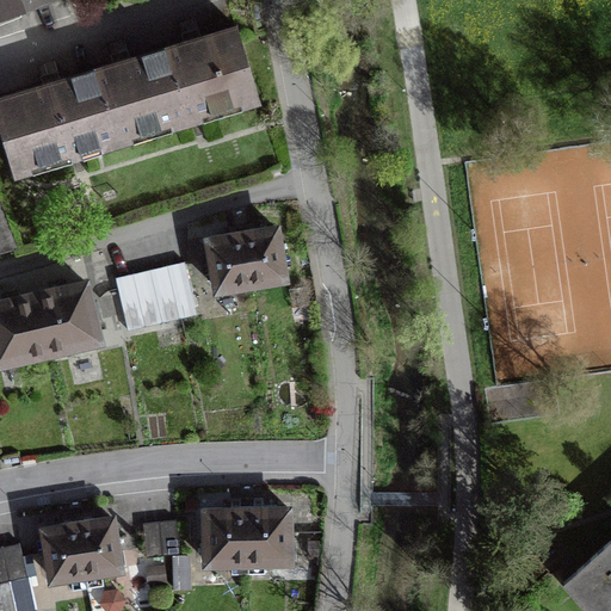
[(0,0),(0,16),(42,0),(0,0)]
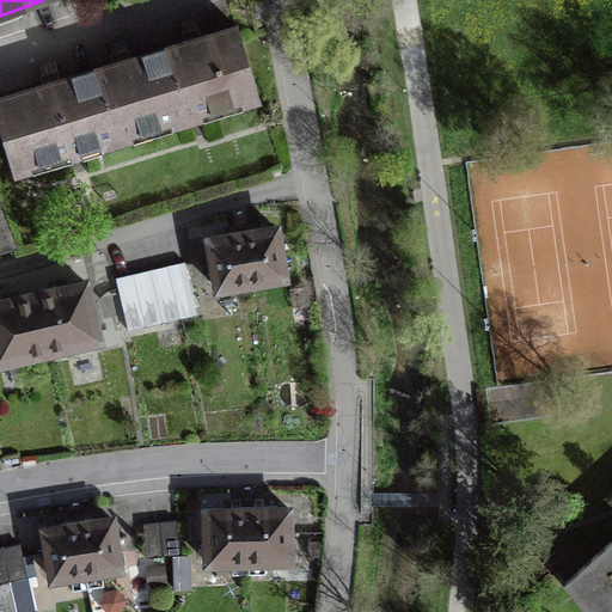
[(165,49),(188,121),(258,99),(237,28),(165,49)]
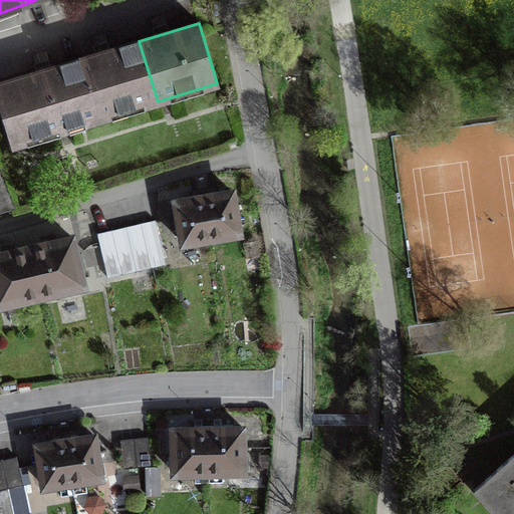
[(158,101),(139,41),(79,58),(97,119),(158,101)]
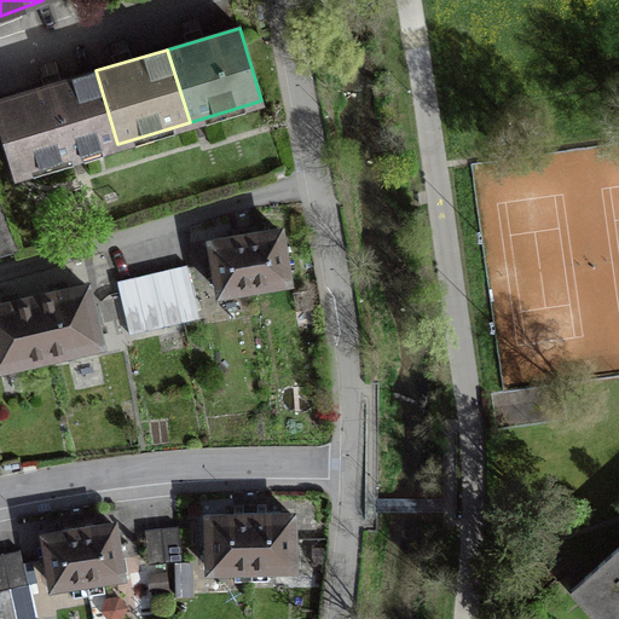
[(117,144),(96,70),(0,99),(0,122),(16,174),(117,144)]
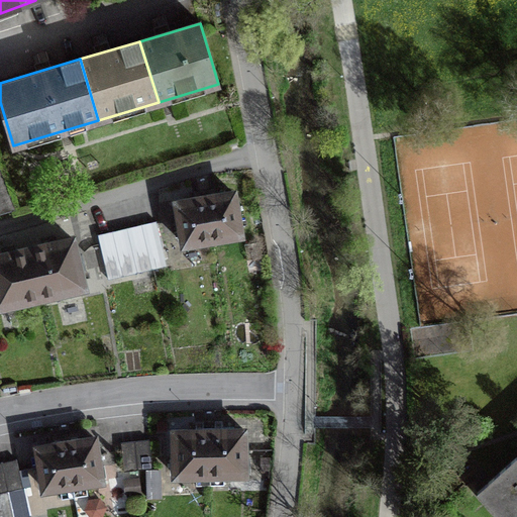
[(215,196),(195,200),(178,203),(185,244),(240,235),(233,194),(215,196)]
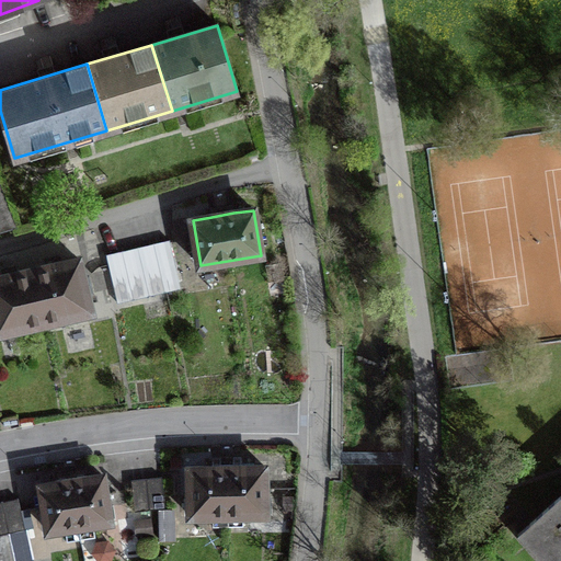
[(169,240),(106,254),(117,302),(180,288),(169,240)]
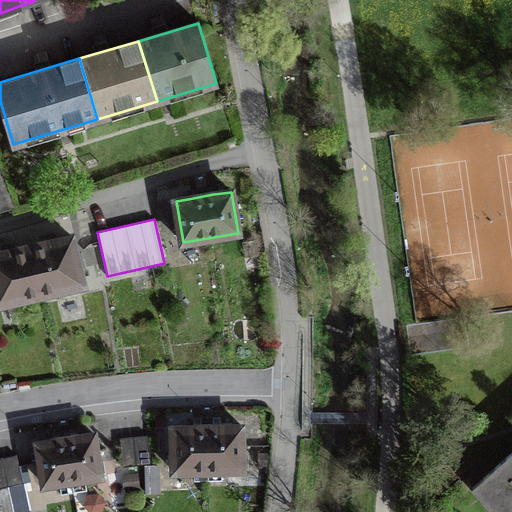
[(72,237),(0,253),(0,303),(83,284),(77,260),(72,237)]
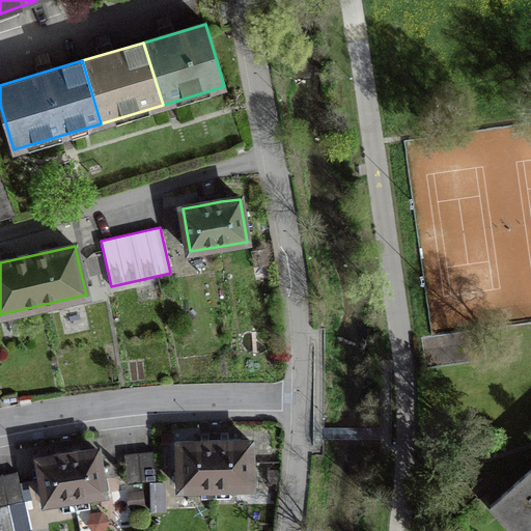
[(200,443),(179,443),(180,487),(215,487),(214,440),(200,440),(200,443)]
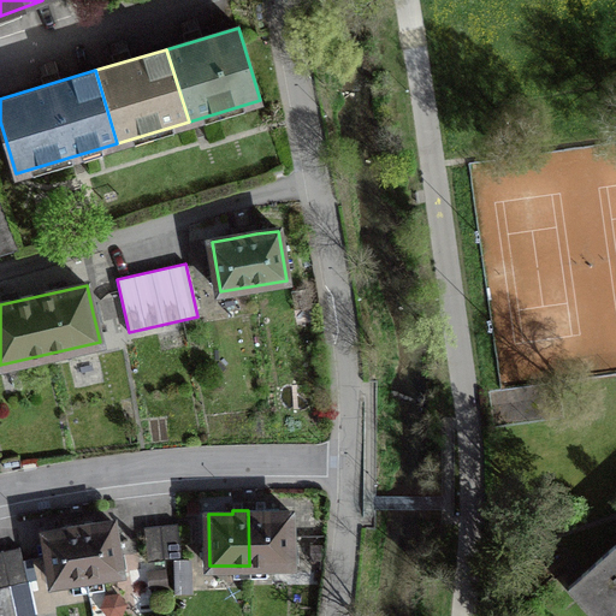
[(266,510),(248,510),(249,566),(291,564),(290,513),(266,513),(266,510)]
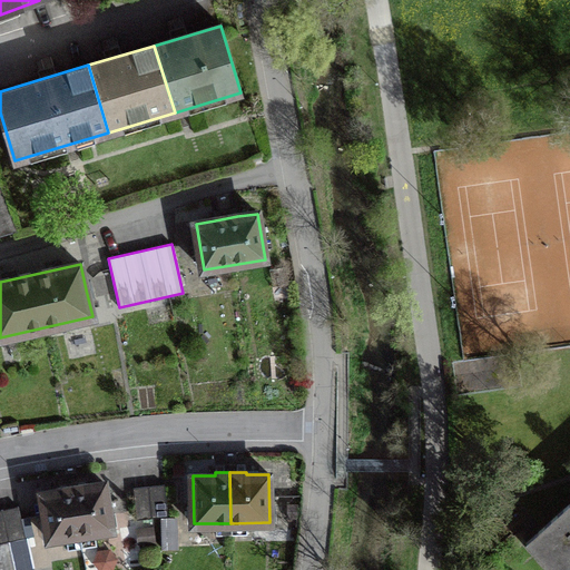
[(105,483),(74,488),(80,533),(111,529),(105,483)]
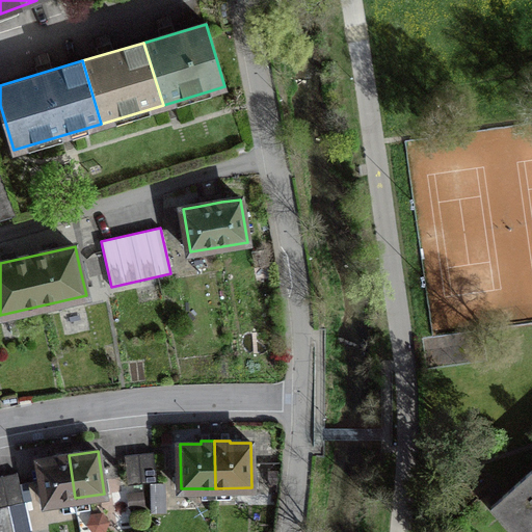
[(154,452),(124,455),(127,484),(157,481),(154,452)]
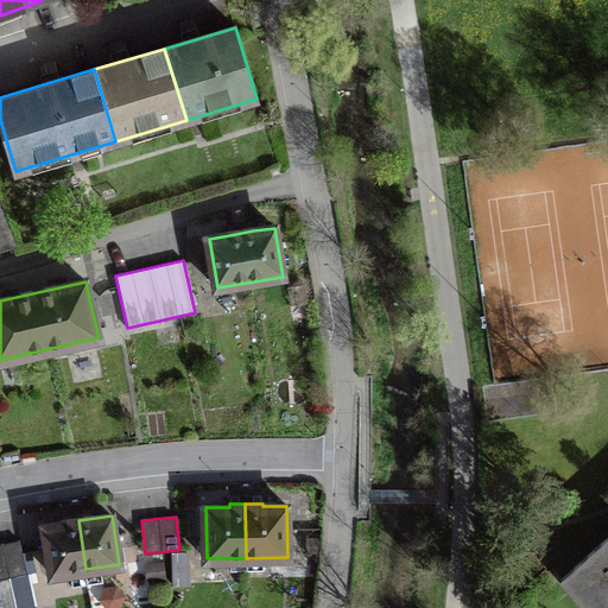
[(78,520),(44,526),(51,575),(86,569),(78,520)]
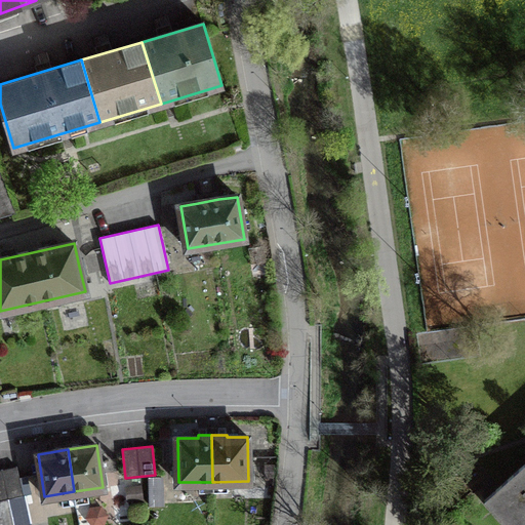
[(524,524),(524,463),(485,499),(507,524),(524,524)]
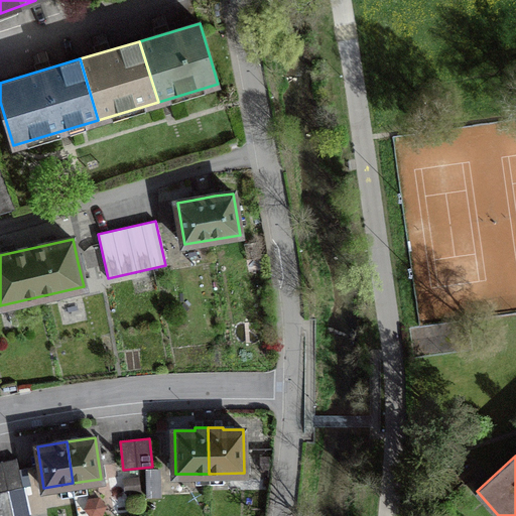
[(16,459),(0,462),(0,515),(20,515),(28,514),(22,487),(22,485),(16,459)]
